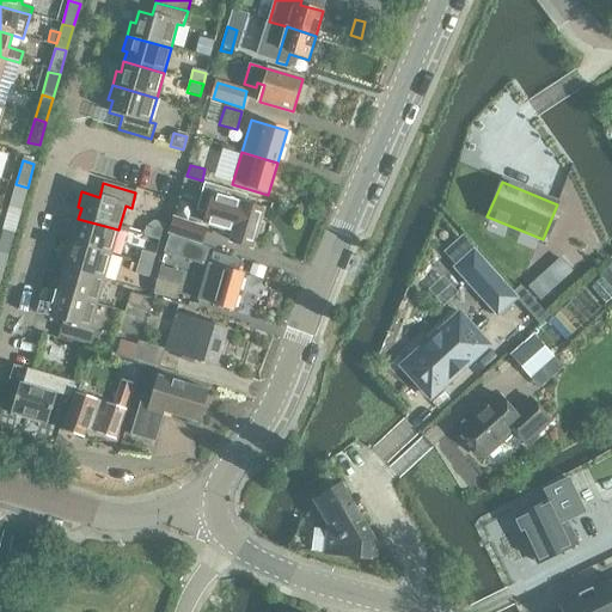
[(20,210),(28,188),(16,184),(10,207),(20,210)]
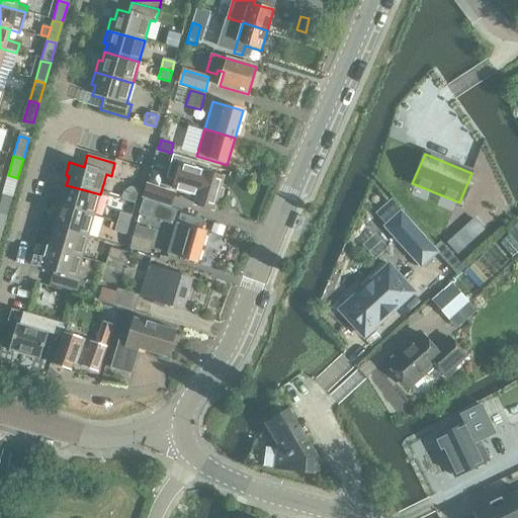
[(212,209),(222,179),(222,178),(206,173),(207,167),(174,156),(167,177),(176,180),(173,188),(198,196),(195,204),(212,209)]
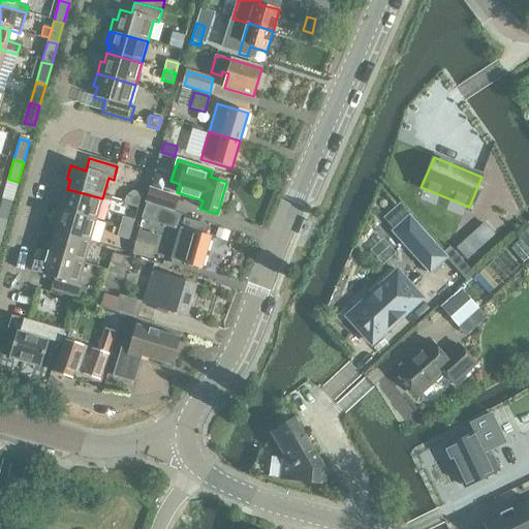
[(11,201),(18,182),(8,179),(2,199),(11,201)]
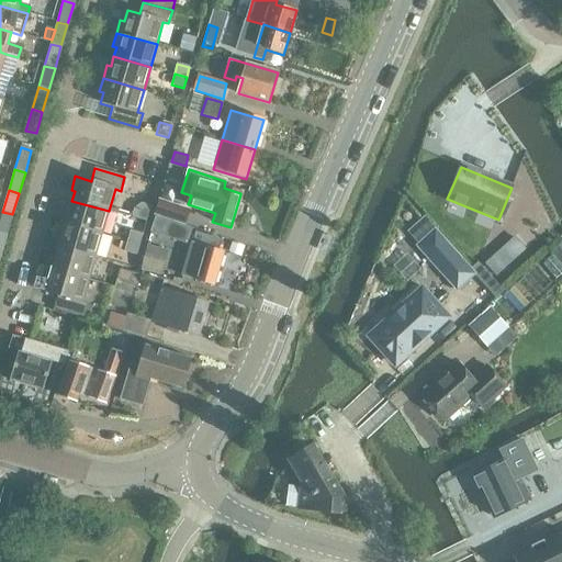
[(102,234),(109,211),(71,201),(69,211),(66,210),(62,223),(102,234)]
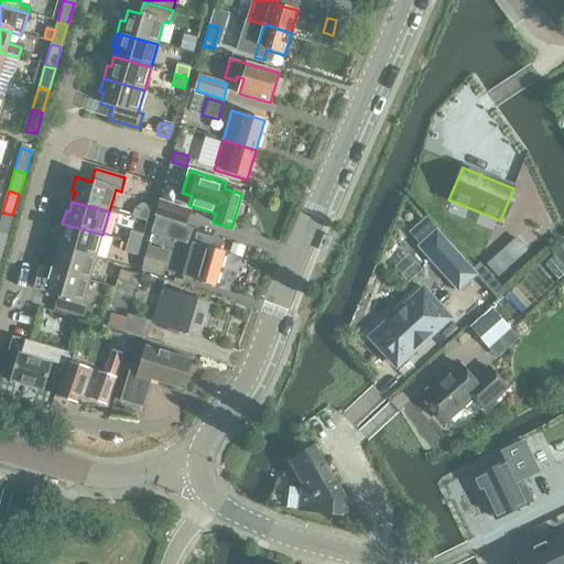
[(190,210),(160,202),(155,216),(186,225),(190,210)]
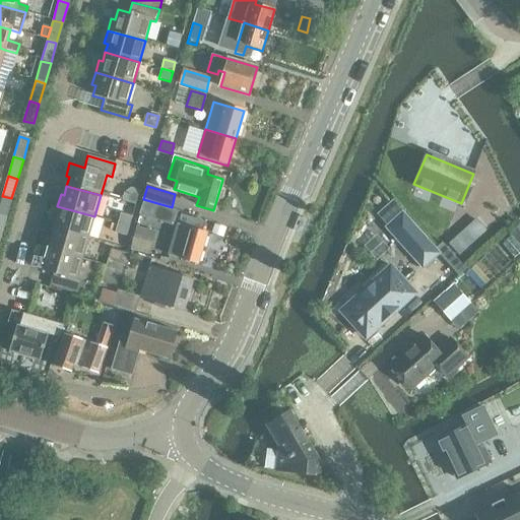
[(496,194),(478,211),(495,231),(513,212),(496,194)]
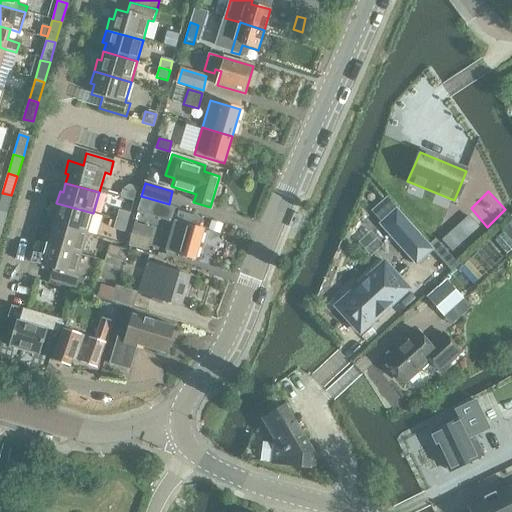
[(0,213),(6,216),(11,195),(2,193),(0,199),(0,213)]
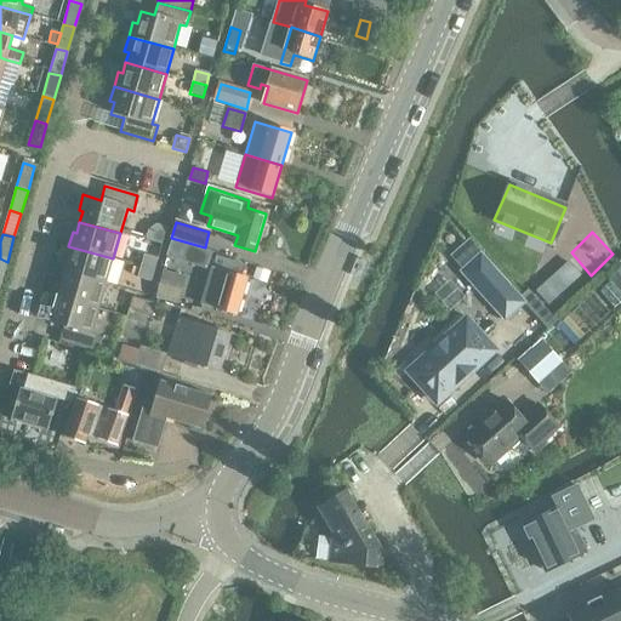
[(113,258),(68,246),(64,261),(68,262),(64,272),(106,284),(113,258)]
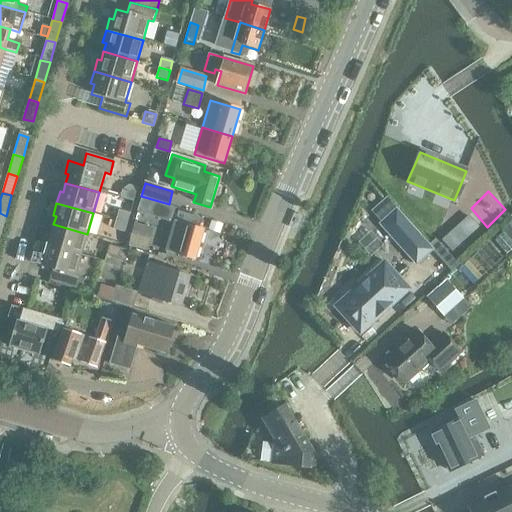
[(127,223),(130,214),(119,211),(116,220),(127,223)]
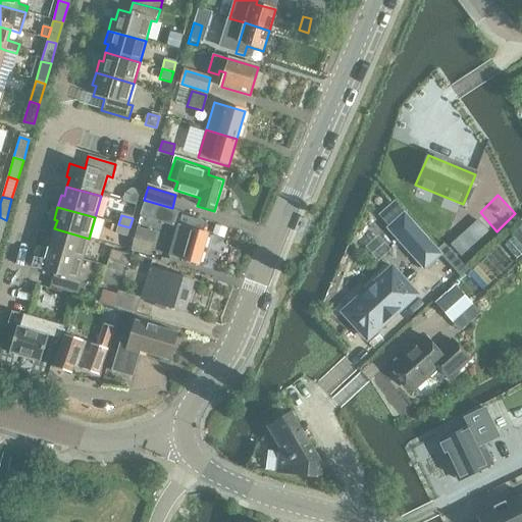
[(389,228),(424,268),(439,255),(405,215),(389,228)]
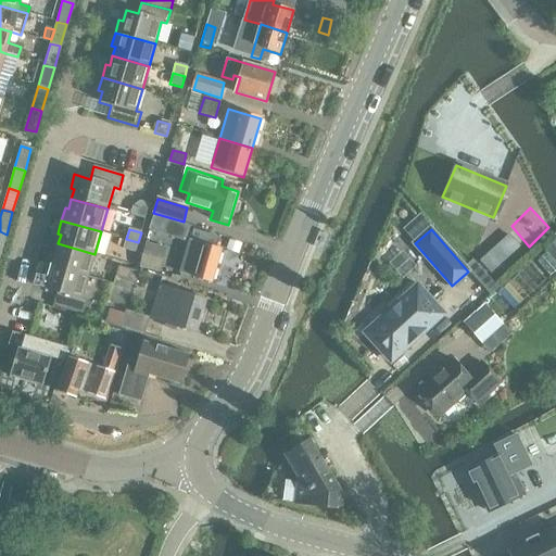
[(211,283),(220,251),(214,249),(217,238),(194,231),(181,275),(211,283)]
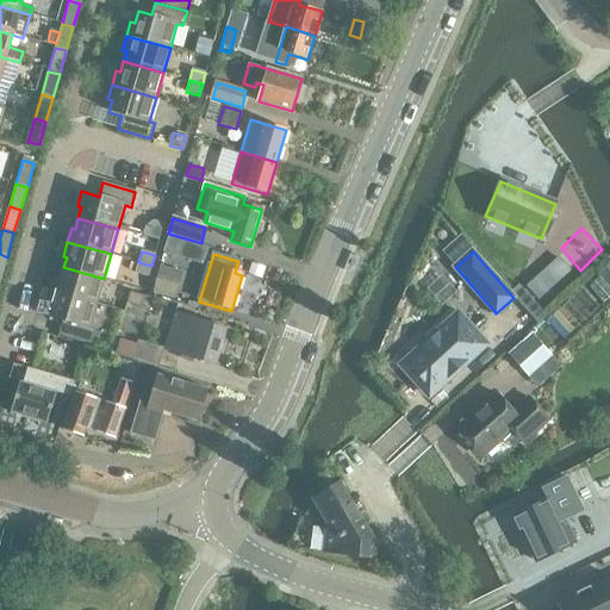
[(151,266),(138,262),(135,273),(148,278),(151,266)]
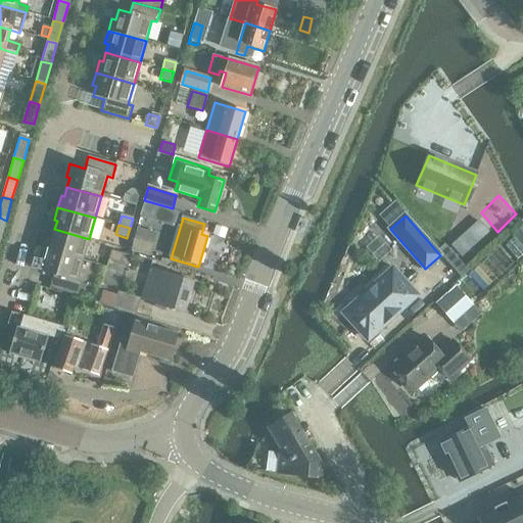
[(217,225),(214,234),(225,238),(228,229),(217,225)]
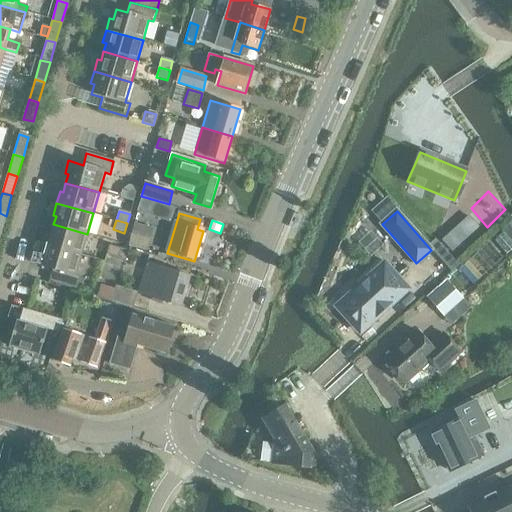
[(511,220),(502,230),(511,241),(511,240),(511,220)]
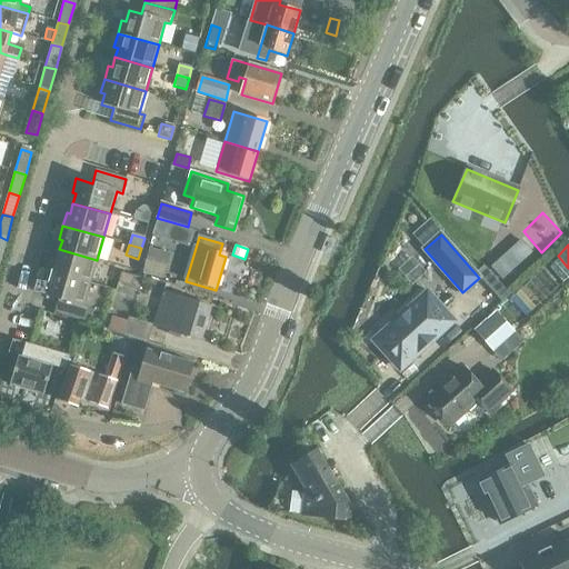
[(150,248),(143,273),(163,279),(170,253),(150,248)]
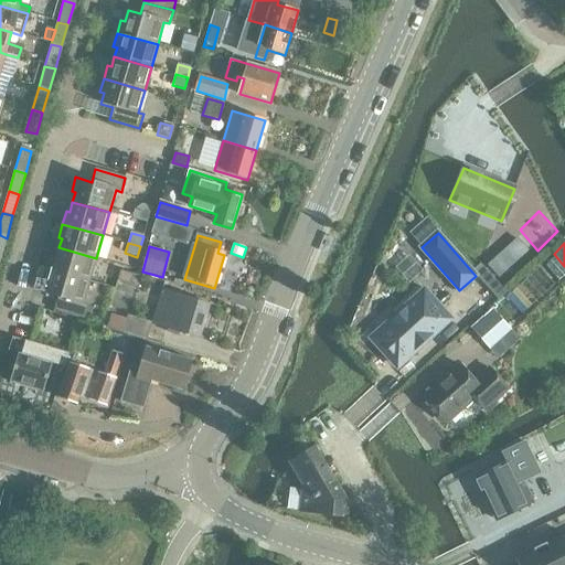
[(89,281),(96,258),(59,247),(56,257),(53,256),(49,269),(89,281)]
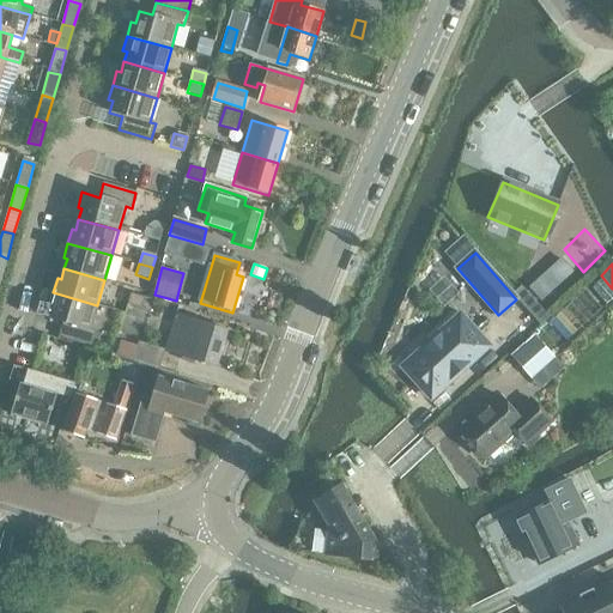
[(612,290),(604,279),(593,287),(606,304),(612,298),(612,290)]
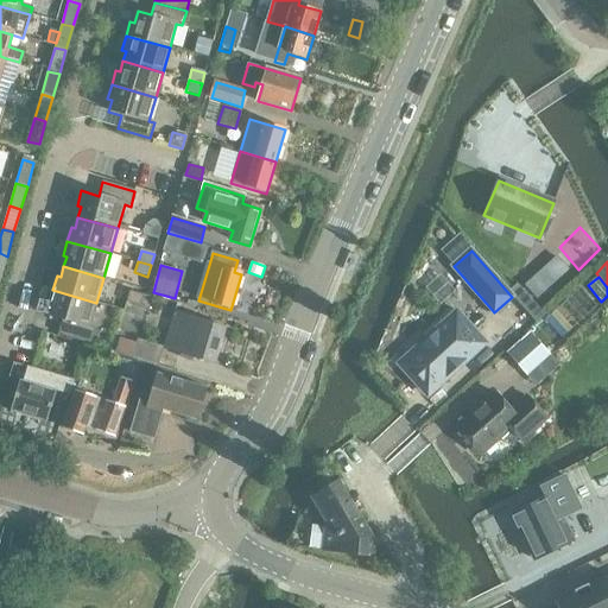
[(96,303),(52,290),(49,304),(52,305),(49,317),(63,321),(58,335),(92,343),(95,328),(89,327),(96,303)]
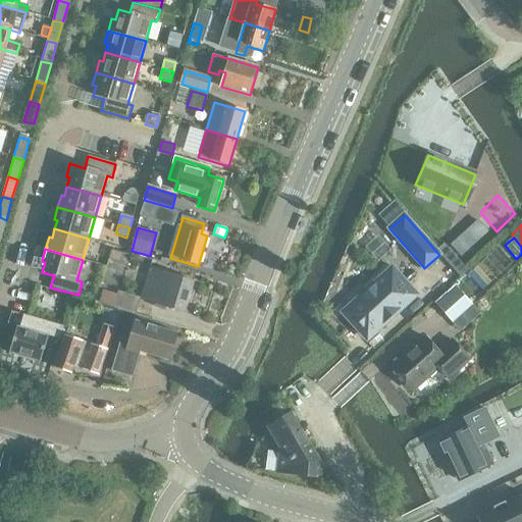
[(120,263),(123,253),(111,250),(109,260),(120,263)]
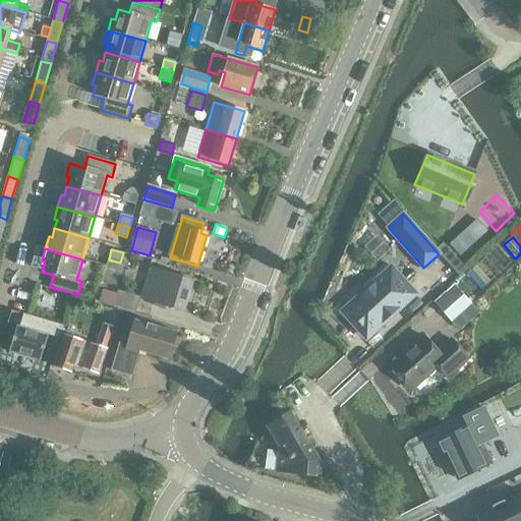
[(368,290),(343,312),(366,338),(415,294),(392,269),(388,264),(364,285),(368,290)]
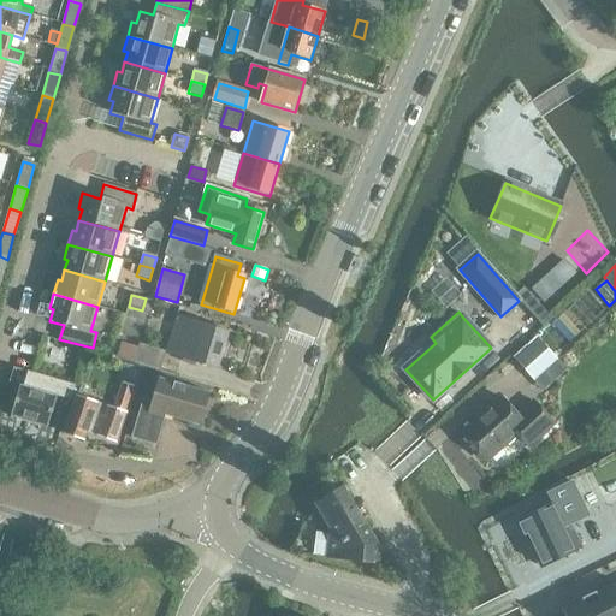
[(218,369),(229,333),(178,318),(167,355),(218,369)]
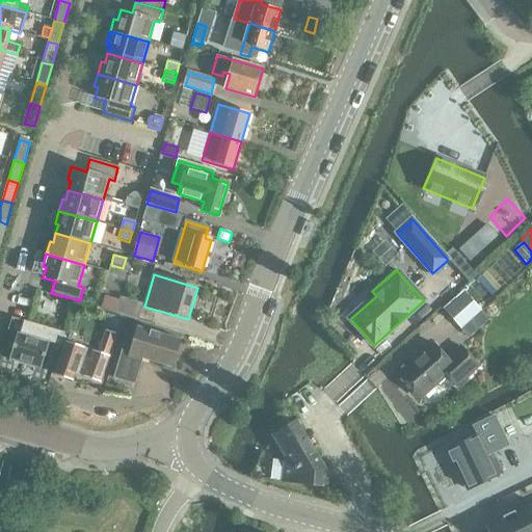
[(466,291),(445,310),(460,327),(481,309),(466,291)]
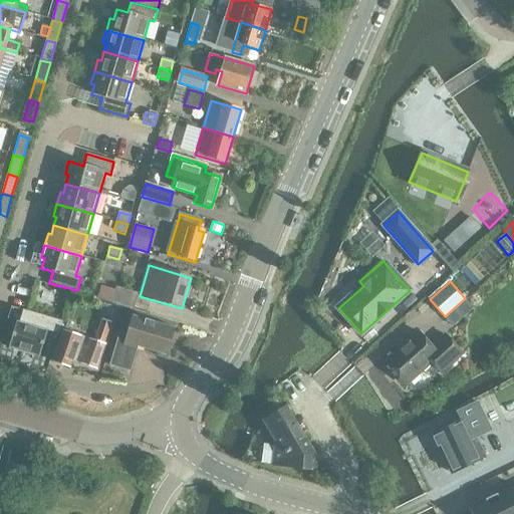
[(101,285),(97,298),(111,302),(115,289),(101,285)]
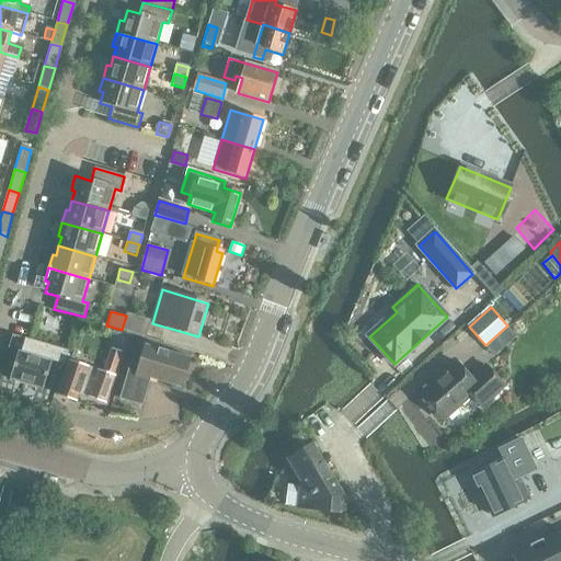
[(126,316),(122,330),(146,336),(151,319),(127,312),(126,316)]
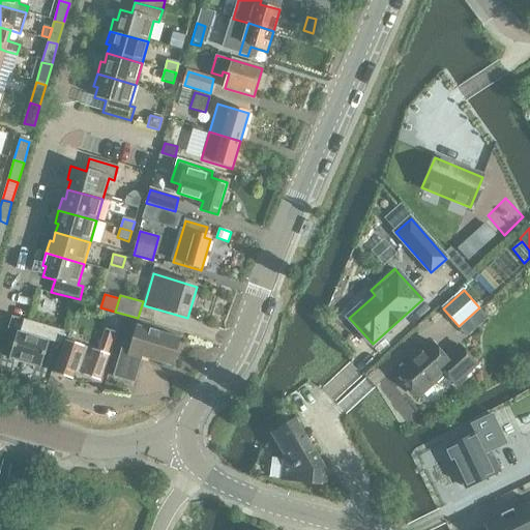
[(60,344),(63,332),(24,320),(21,333),(17,331),(8,358),(40,367),(49,341),(60,344)]
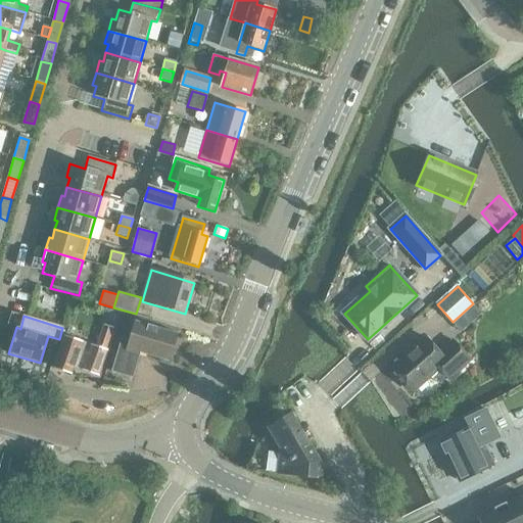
[(171,363),(179,335),(135,322),(130,340),(122,338),(111,373),(133,379),(141,353),(171,363)]
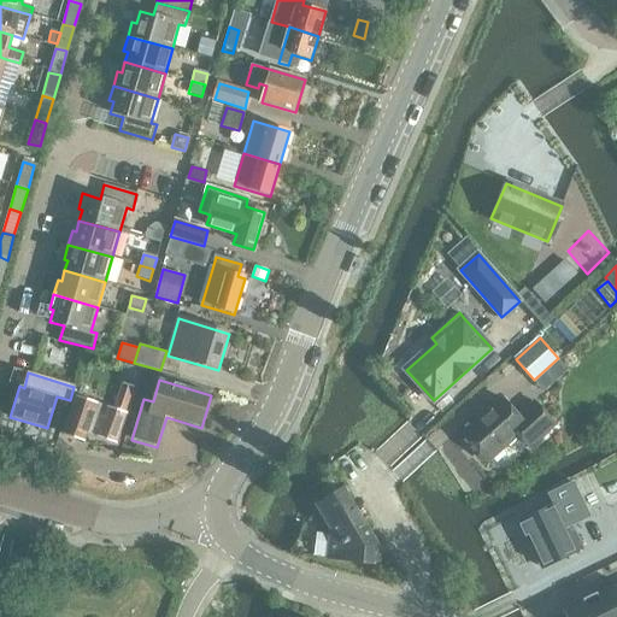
[(463,433),(489,462),(519,434),(532,446),(556,423),(535,400),(518,415),(503,397),(463,433)]
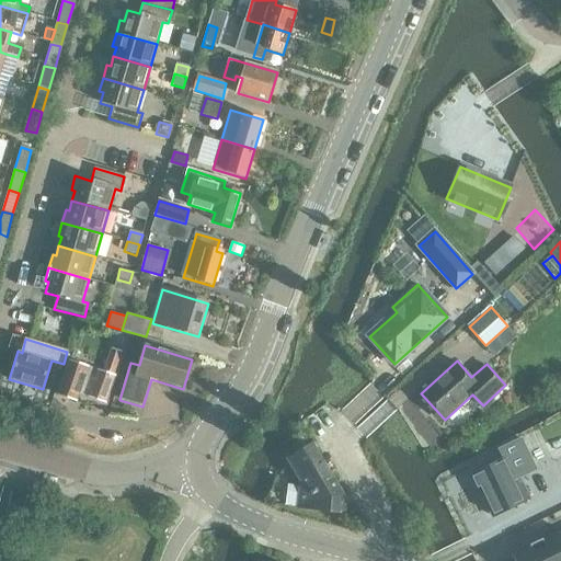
[(115,378),(114,377),(117,367),(107,364),(104,374),(70,362),(58,396),(77,402),(80,395),(106,404),(115,378)]
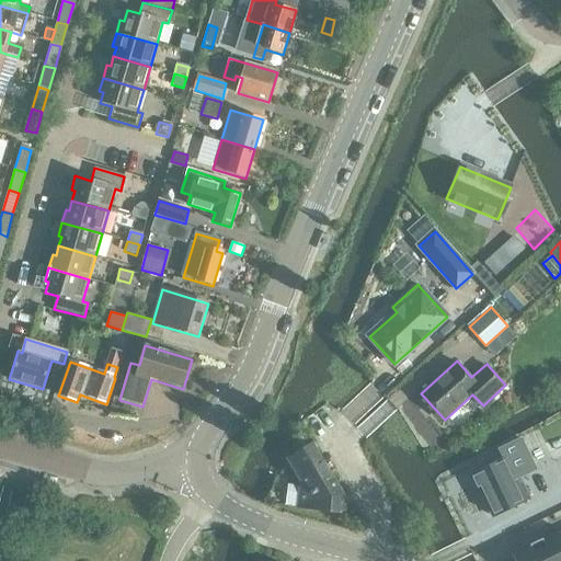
[(343,505),(342,504),(341,504),(342,496),(311,446),(288,460),(301,482),(298,508),(343,514),(344,513),(345,513),(346,511),(345,506),(343,505)]
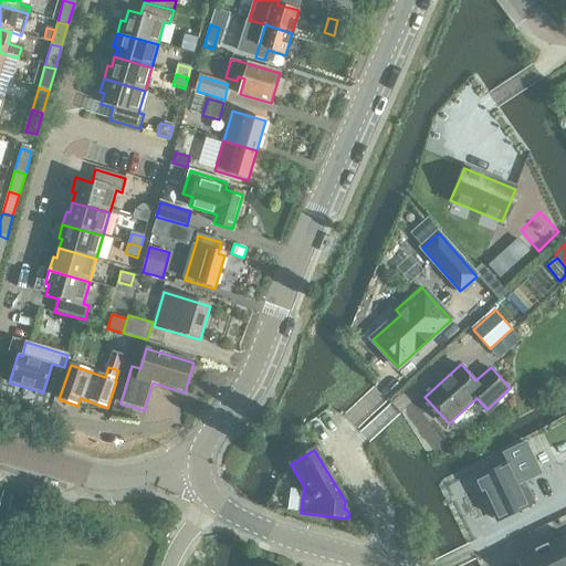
[(481,477),(486,489),(483,490),(498,521),(534,503),(524,481),(517,484),(514,477),(515,477),(510,463),(481,477)]
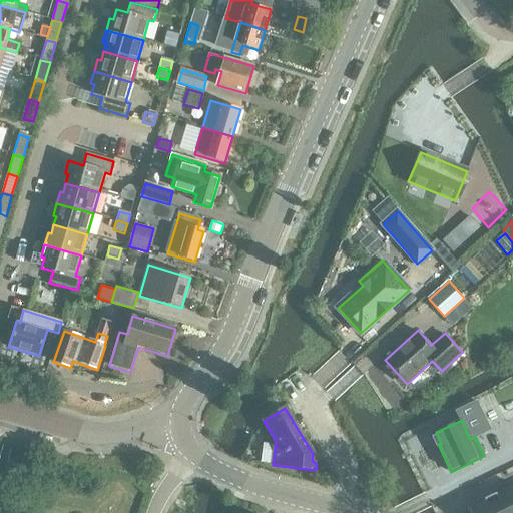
[(512,512),(512,485),(467,508),(469,512),(512,512)]
